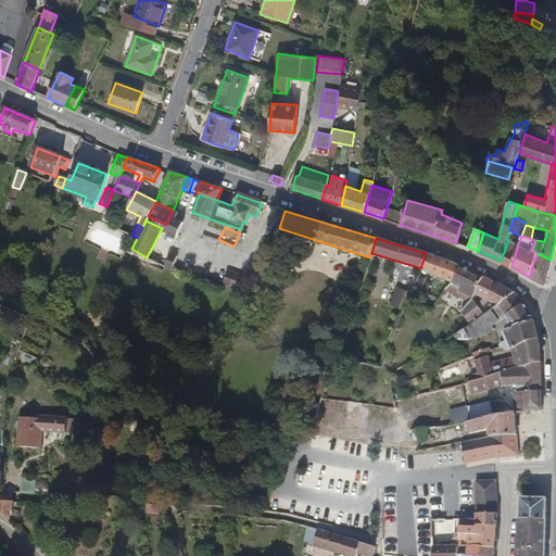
[(501,261),(512,266),(518,244),(508,240),(501,261)]
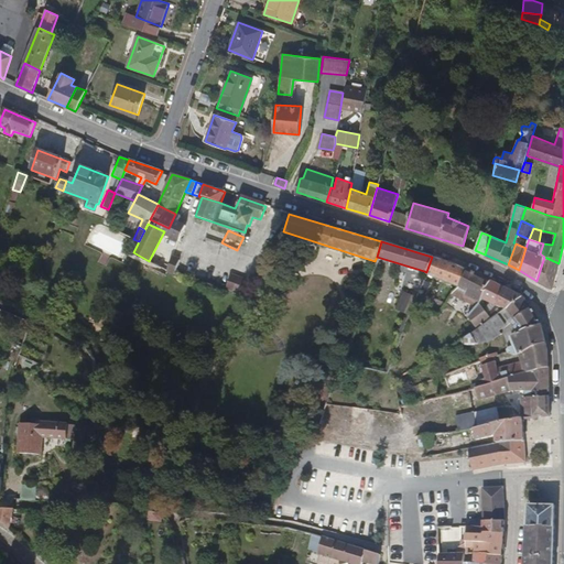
[(432,257),(426,272),(433,275),(459,286),(468,270),(432,257)]
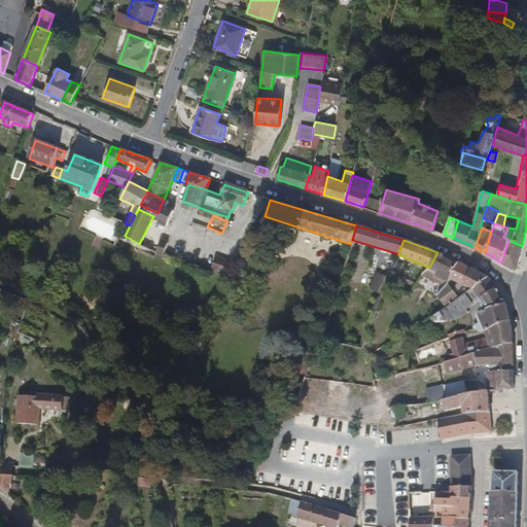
[(508,240),(501,262),(513,269),(516,269),(522,246),(508,240)]
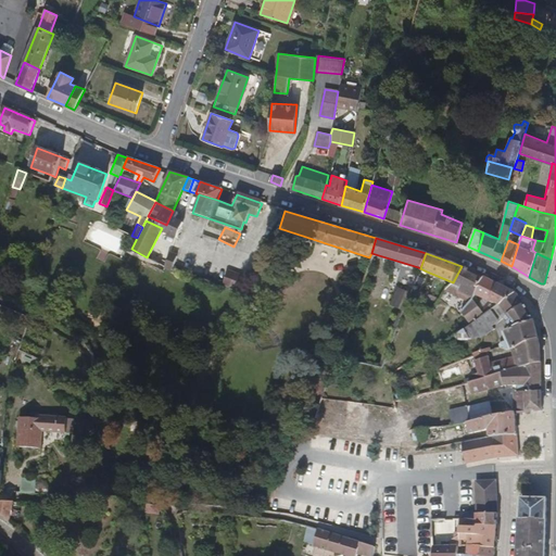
[(482,276),(462,266),(453,282),(462,287),(458,290),(472,298),(475,293),(489,300),(497,283),(482,276)]
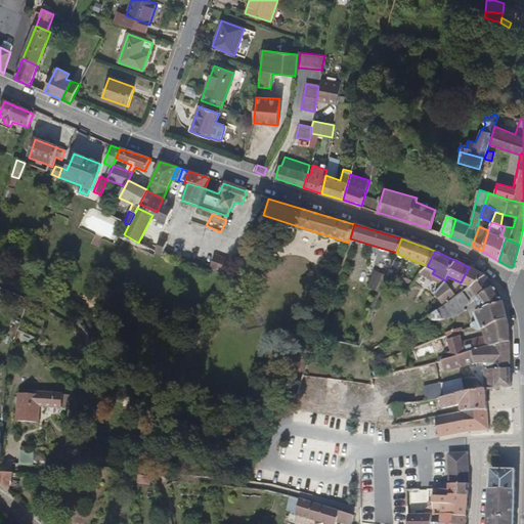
[(427,266),(421,274),(442,285),(445,281),(445,280),(432,273),(435,270),(427,266)]
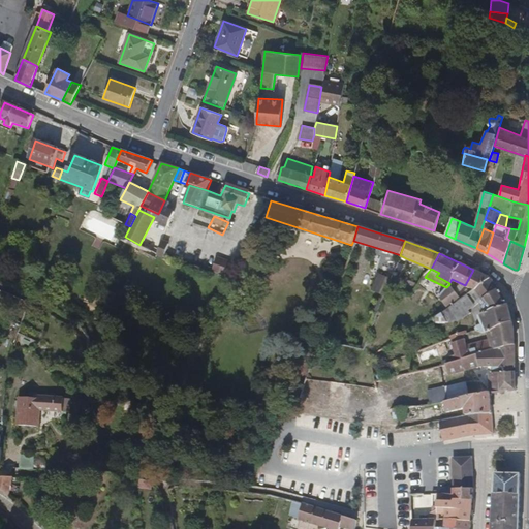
[(480,273),(473,270),(465,285),(474,289),(490,278),(480,273)]
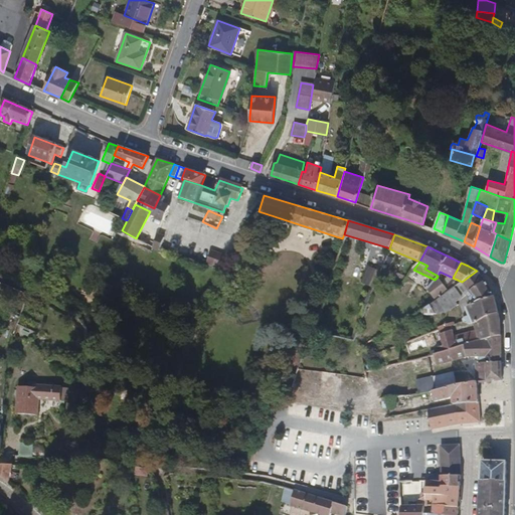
[(361,282),(368,285),(375,270),(368,267),(361,282)]
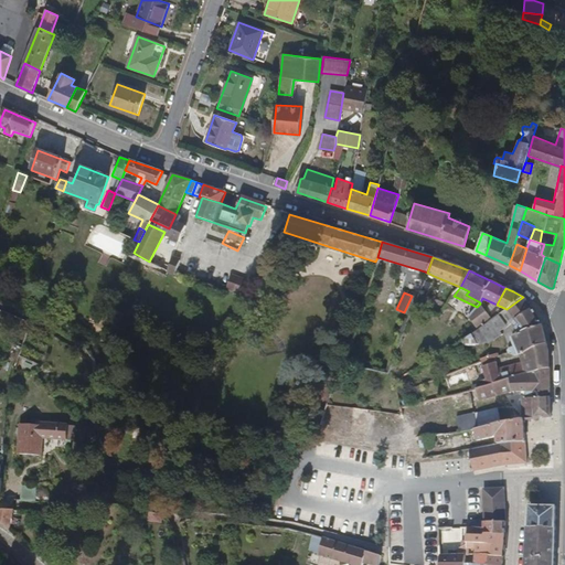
[(532,309),(523,297),(507,309),(515,320),(532,309)]
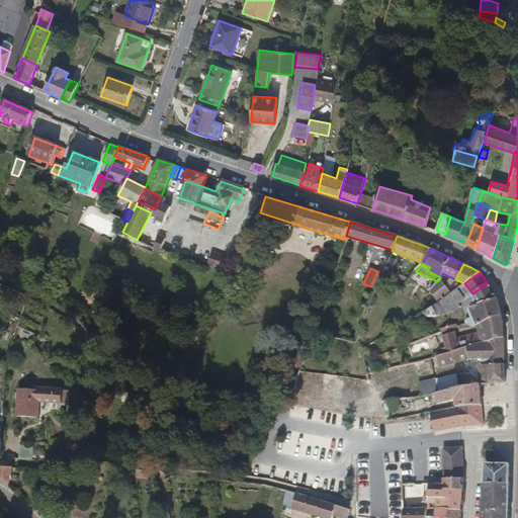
[(440,278),(437,281),(429,290),(438,303),(451,293),(440,278)]
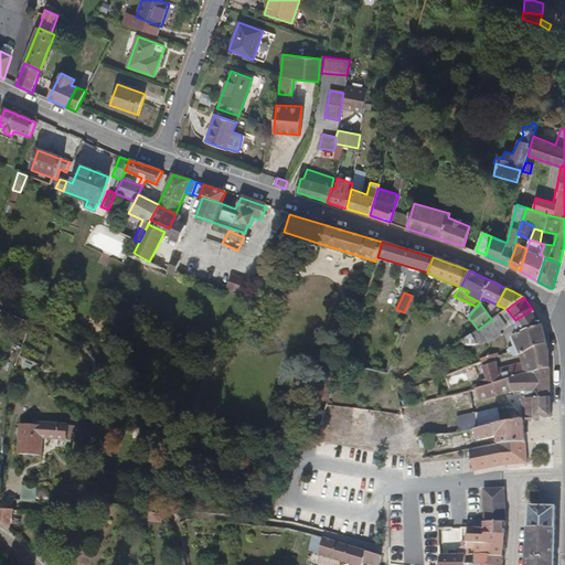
[(520,354),(547,345),(542,326),(532,309),(515,320),(507,309),(497,317),(492,320),(478,330),(461,341),(465,345),(489,343),(502,334),(501,331),(512,322),(520,334),(510,338),(513,347),(509,348),(508,350),(508,353),(520,354)]
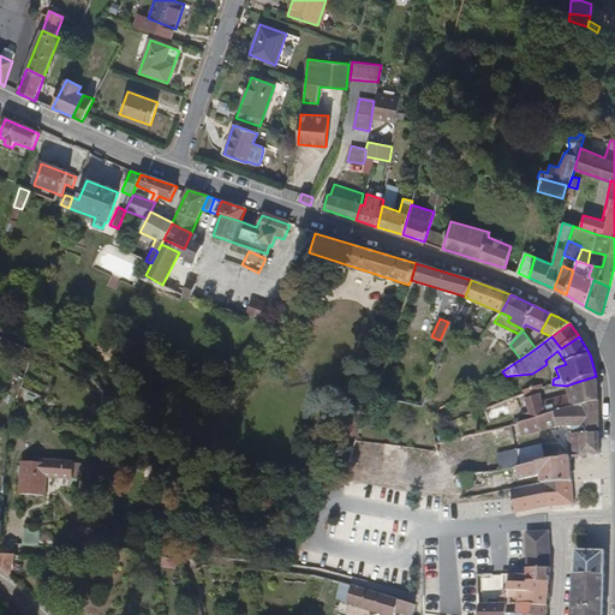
[(572,407),(598,401),(596,376),(566,386),(568,395),(542,401),(538,390),(537,386),(523,390),(523,394),(529,413),(521,416),(523,423),(572,407)]
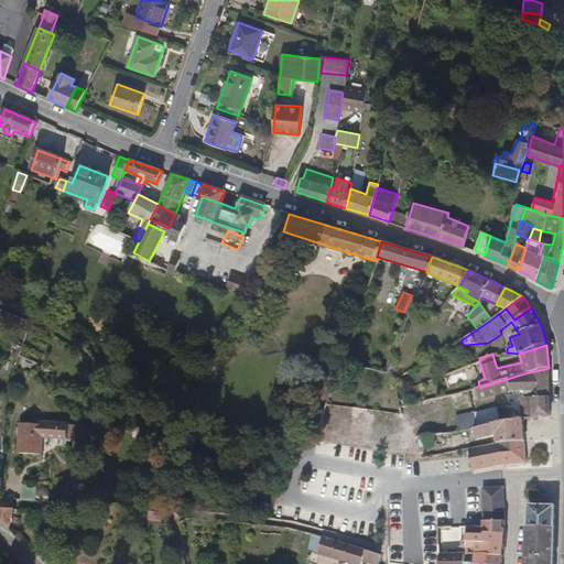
[(521,398),(524,418),(550,414),(549,390),(549,368),(524,373),(479,388),(476,389),(479,401),(511,392),(524,391),(524,398),(521,398)]
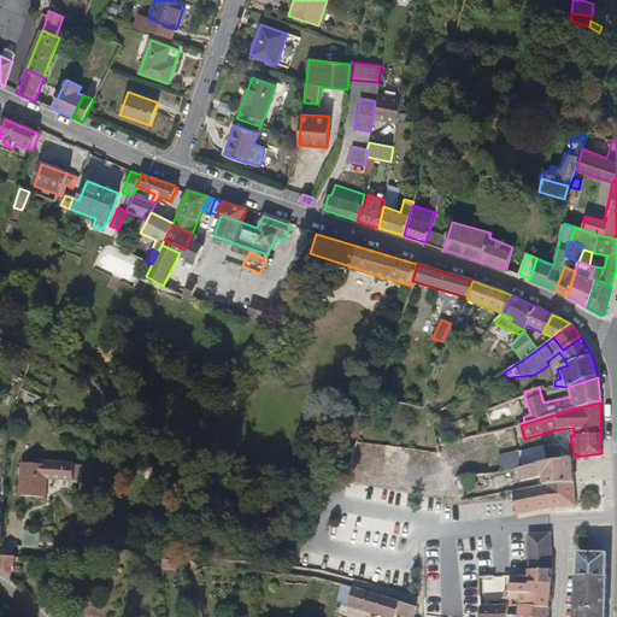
[(499,457),(503,475),(515,472),(512,454),(499,457)]
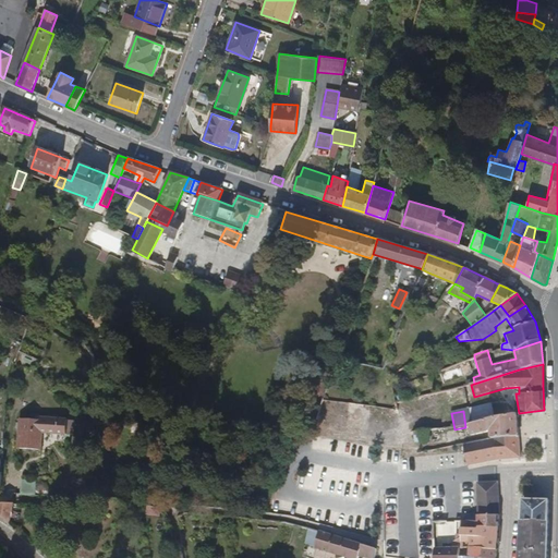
[(492,438),(520,436),(519,424),(519,413),(492,419),(472,424),(469,424),(470,435),(490,432),(492,438)]
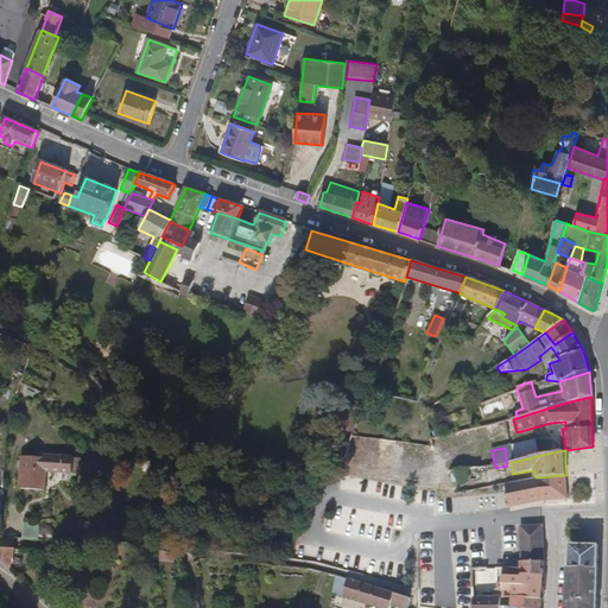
[(73,457),(42,455),(42,458),(20,456),(18,489),(44,491),(46,473),(73,474),(73,457)]
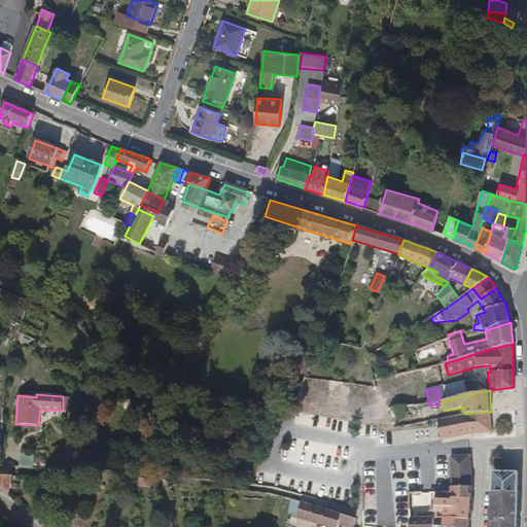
[(447,438),(468,434),(491,433),(491,422),(491,412),(464,414),(437,419),(441,440),(447,438)]
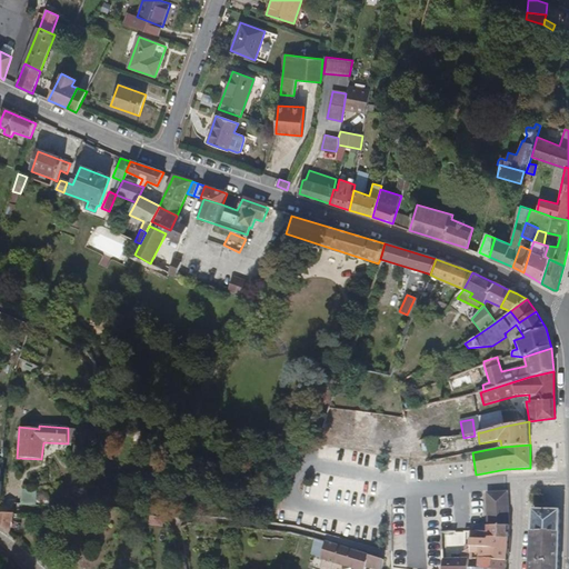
[(508,491),(485,491),(487,526),(510,525),(509,508),(508,491)]
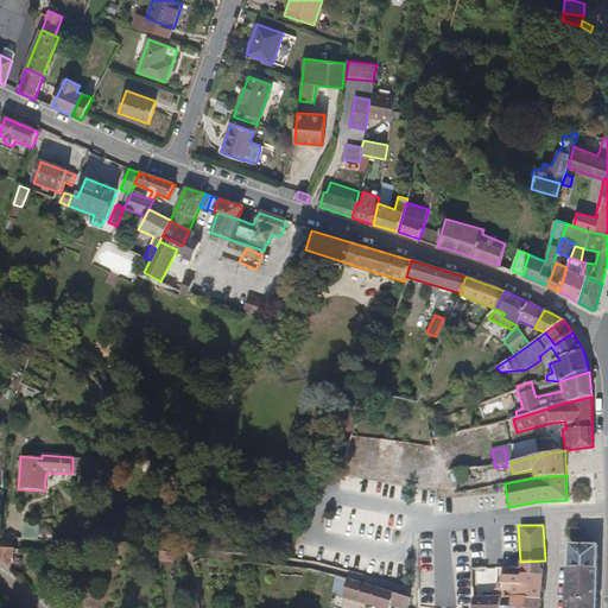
[(39,540),(54,540),(51,529),(38,530),(39,540)]
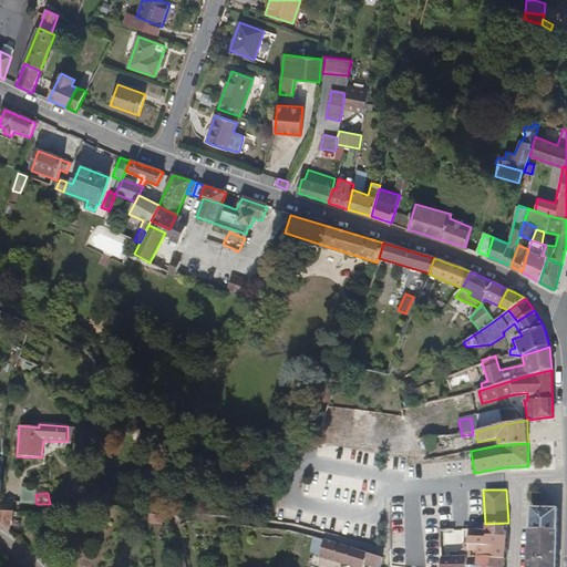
[(531,508),(529,529),(558,532),(558,521),(558,509),(555,508),(531,508)]
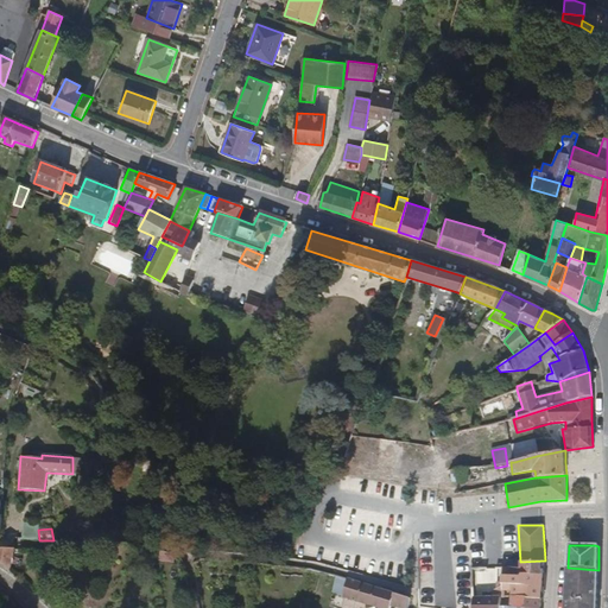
[(0,562),(11,571),(16,551),(0,550),(0,562)]
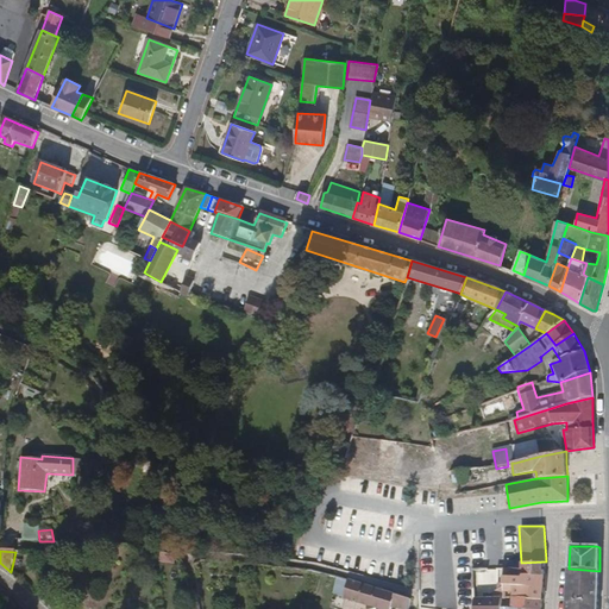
[(174,563),(176,556),(162,552),(159,560),(174,563)]
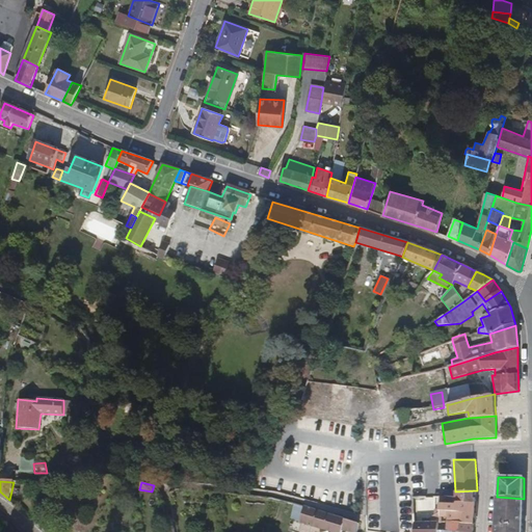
[(463,503),(475,502),(476,491),(455,491),(455,497),(451,497),(451,504),(462,503),(463,503)]
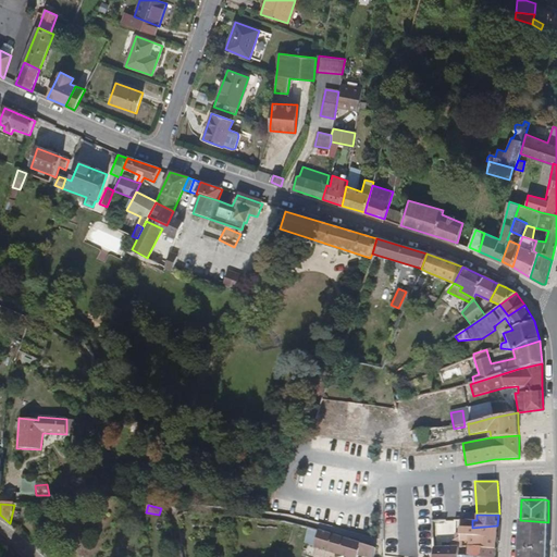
[(520,520),(518,556),(546,556),(547,543),(548,522),(520,520)]
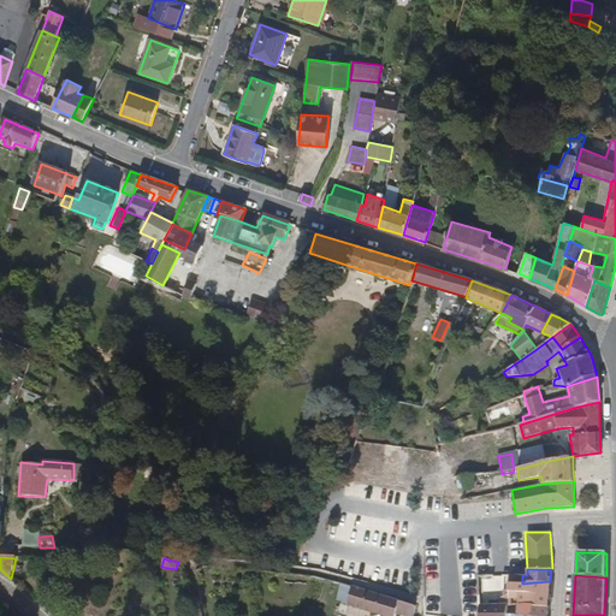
[(510,594),(549,594),(550,581),(537,582),(535,582),(522,584),(510,585),(510,594)]
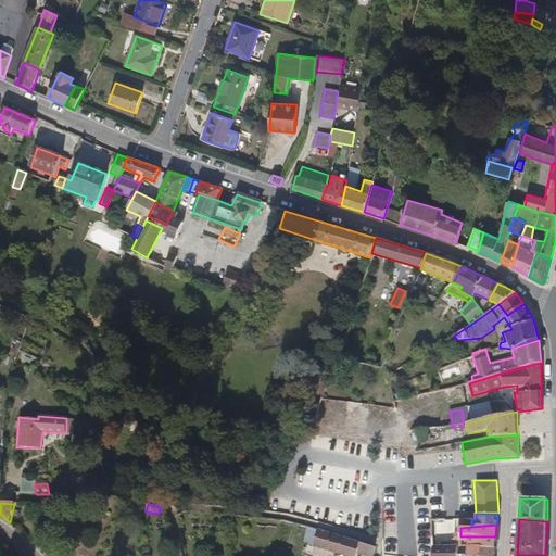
[(318,530),(307,527),(304,541),(314,544),(314,543),(318,530)]
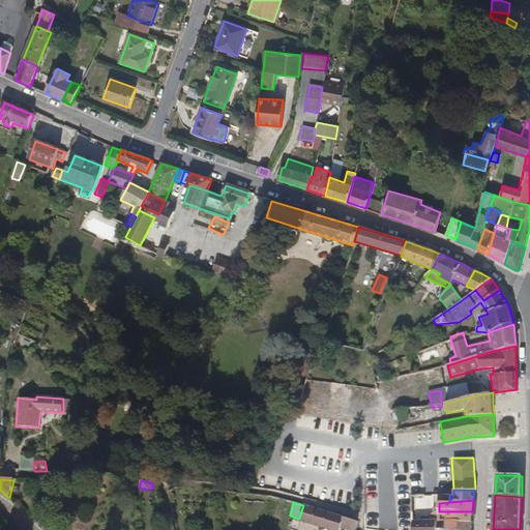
[(348,529),(354,529),(357,522),(334,514),(324,511),(315,508),(303,505),(299,518),(299,519),(299,520),(331,529),(339,529),(340,528),(348,529)]
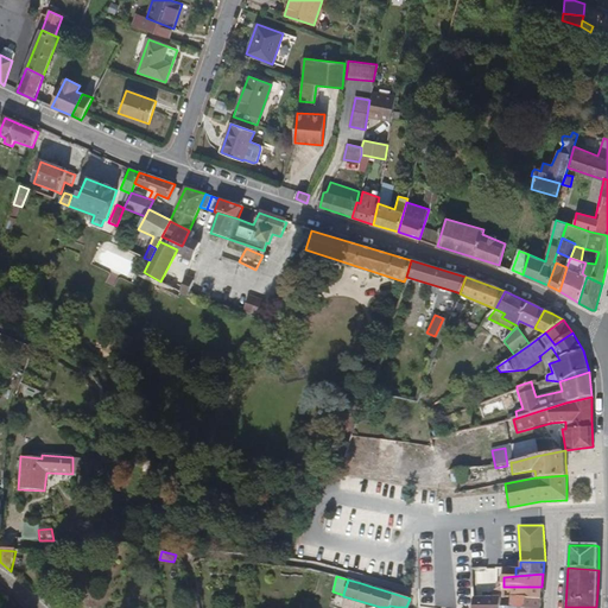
[(485,607),(496,607),(498,597),(502,591),(504,587),(500,587),(494,590),(493,599),(487,599),(485,607)]
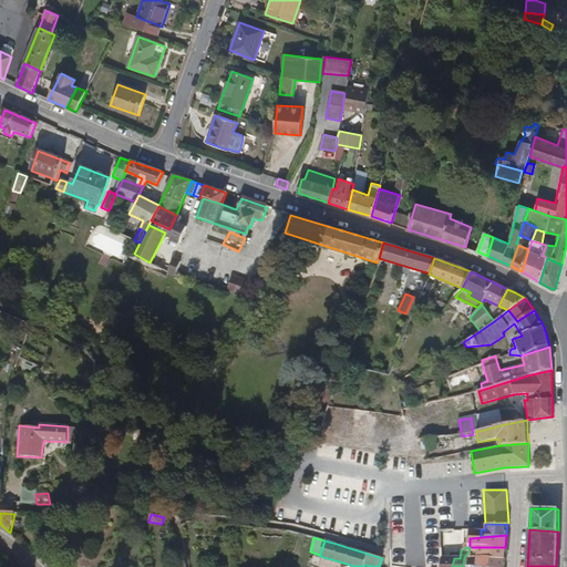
[(463,566),(466,566),(467,566),(467,558),(504,558),(505,547),(470,547),(468,552),(464,557),(463,566)]
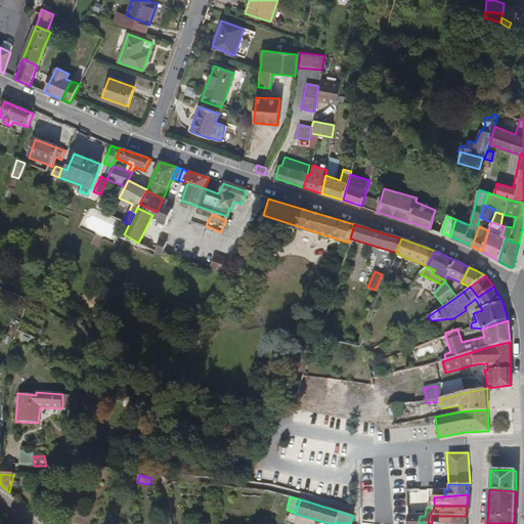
[(407,523),(418,523),(420,516),(408,515),(407,523)]
